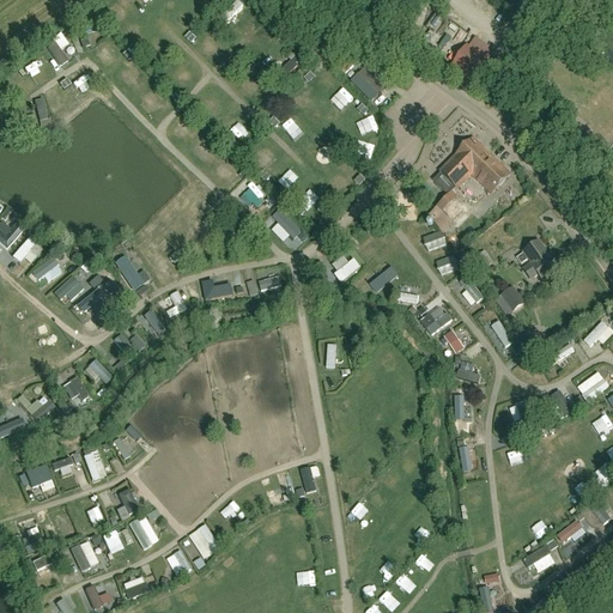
[(232,26),(228,22),(242,7),(236,1),(216,22),(226,32),(232,26)]
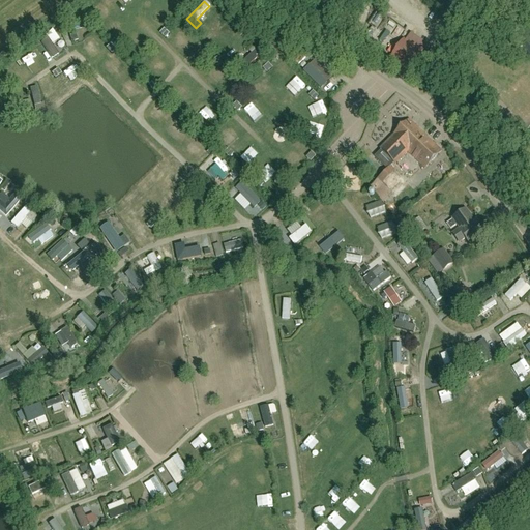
[(152,21),(162,28),(170,20),(160,11),(152,21)]
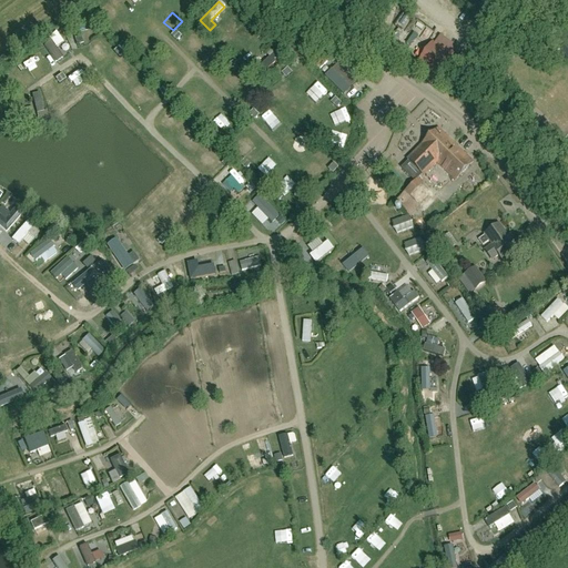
[(249,39),(254,32),(242,23),(237,30),(249,39)]
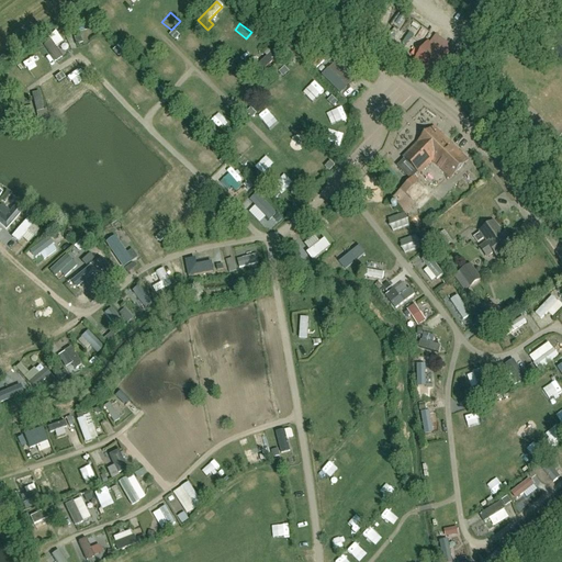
[(62,57),(58,53),(66,46),(54,31),(46,36),(49,40),(42,45),(56,62),(62,57)]
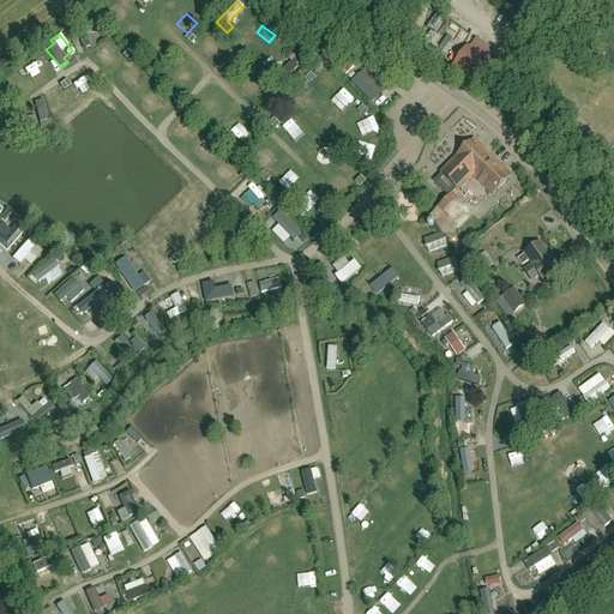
[(83,48),(89,46),(85,35),(79,37),(83,48)]
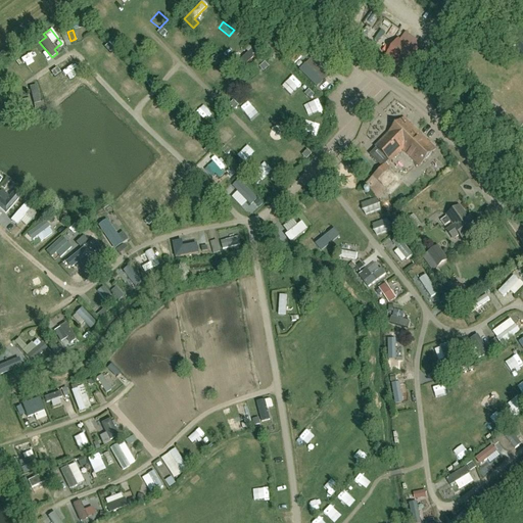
[(172,41),(183,46),(187,38),(176,33),(172,41)]
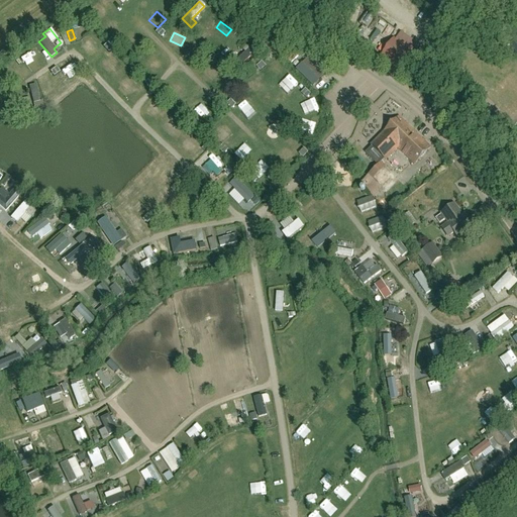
[(396,40),(383,60),(403,73),(416,55),(396,40)]
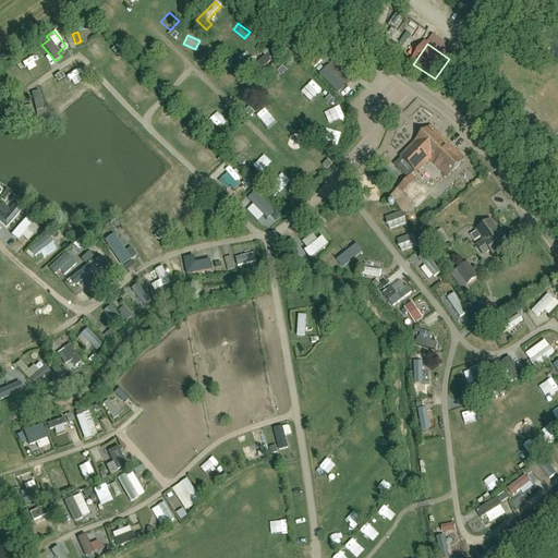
[(263,55),(264,56),(253,67),(259,72),(278,55),(270,47),(263,55)]
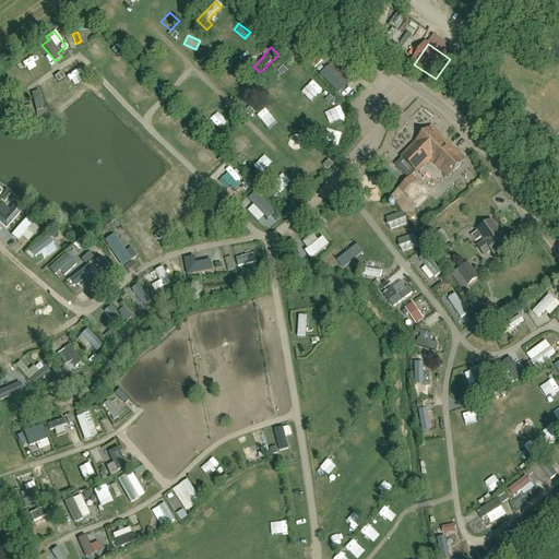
[(332,62),(319,74),(336,93),(349,80),(332,62)]
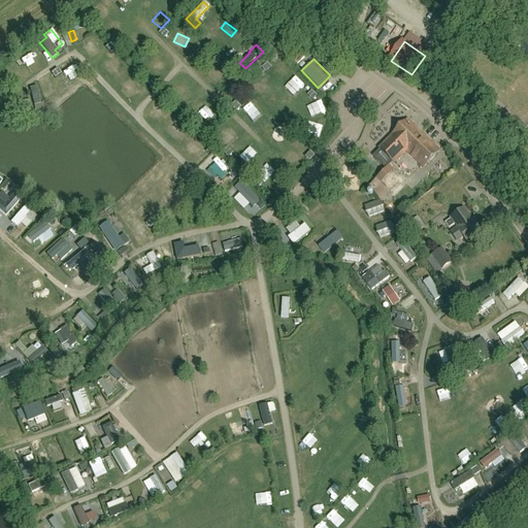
[(111,62),(104,69),(112,76),(119,68),(111,62)]
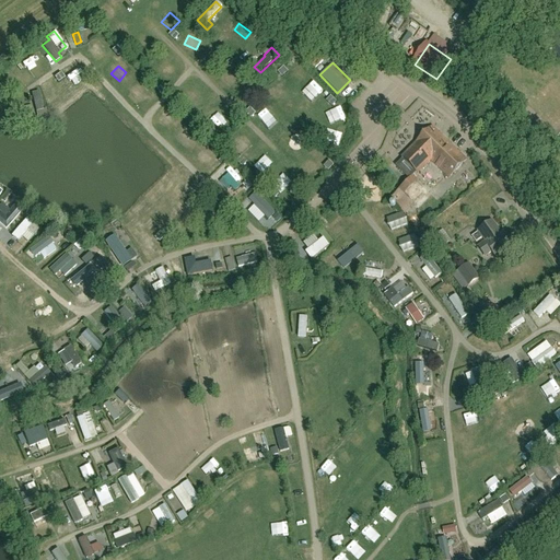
[(222,77),(230,85),(237,79),(230,70),(222,77)]
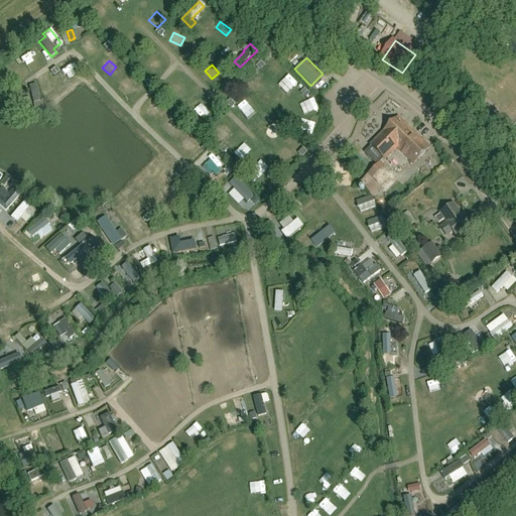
[(55,67),(49,70),(51,76),(58,73),(55,67)]
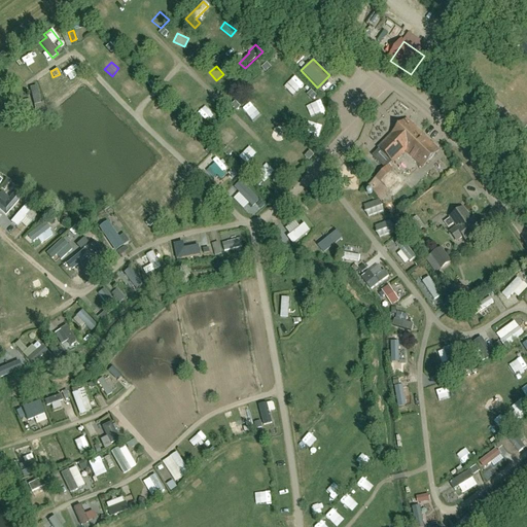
[(0,74),(9,89),(18,83),(8,69),(0,74)]
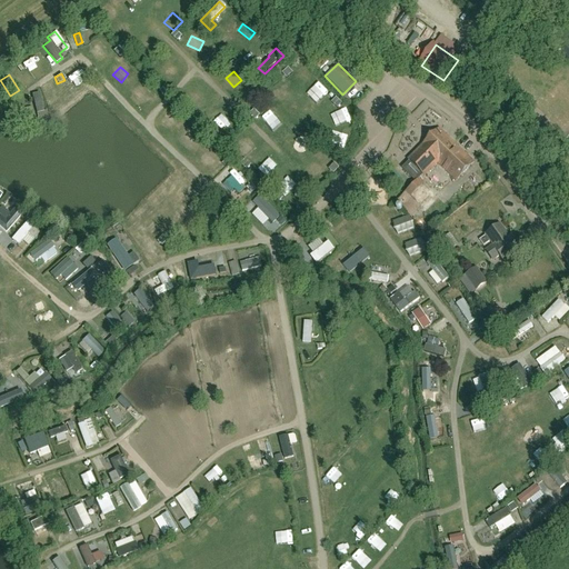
[(55,98),(67,93),(62,82),(51,87),(55,98)]
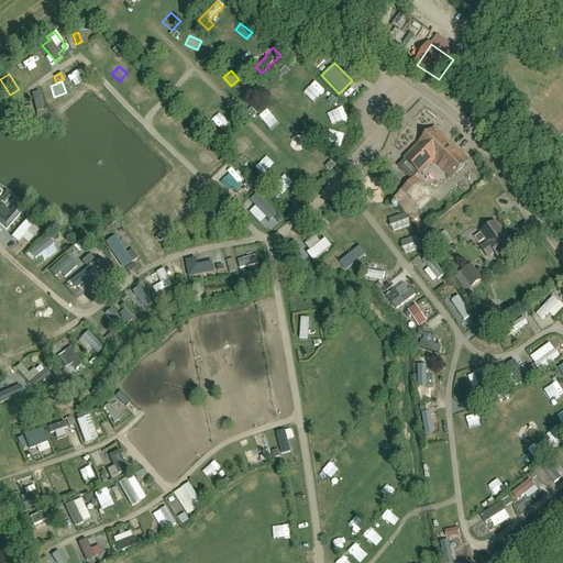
[(316,81),(304,92),(313,102),(326,91),(316,81)]
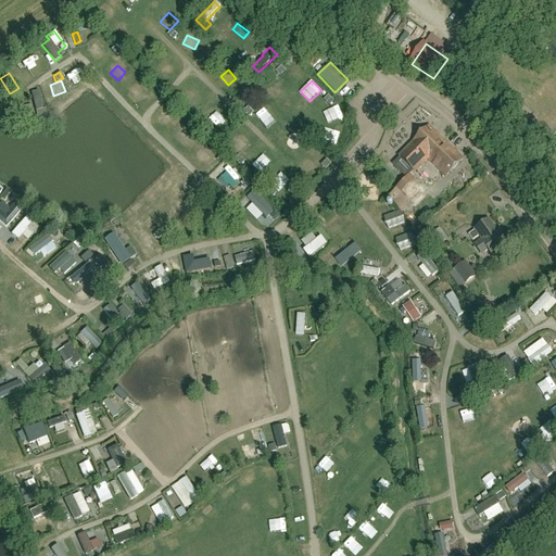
[(137,100),(147,96),(140,84),(131,88),(137,100)]
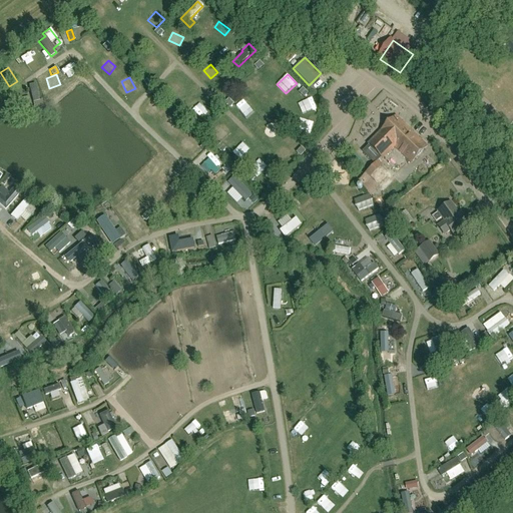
[(36,83),(28,84),(33,109),(40,108),(36,83)]
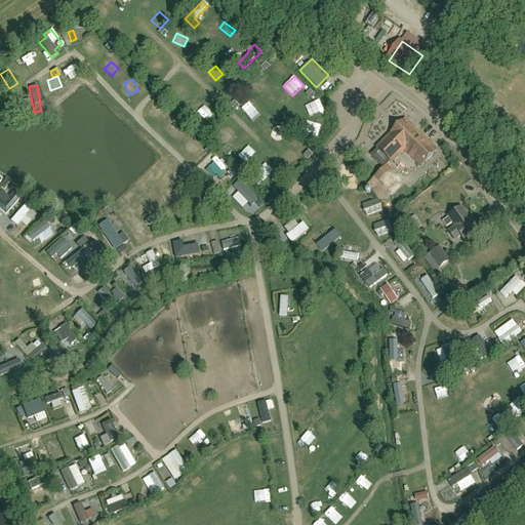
[(148,109),(155,116),(162,110),(154,103),(148,109)]
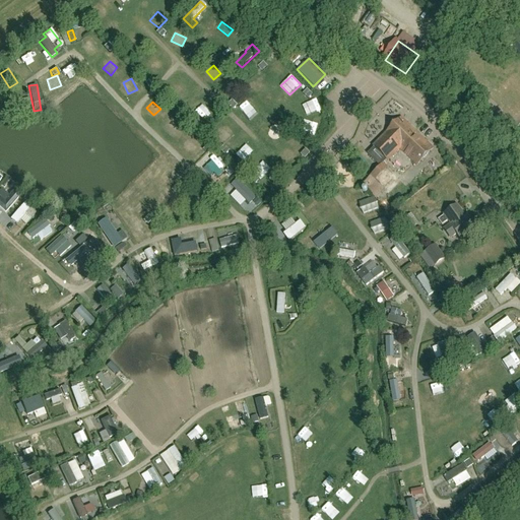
[(368,154),(367,155),(380,168),(383,165),(387,160),(388,161),(399,149),(415,167),(433,149),(430,147),(416,133),(401,118),(385,135),(384,135),(385,136),(374,146),(374,147),(374,148),(369,153),(368,154)]
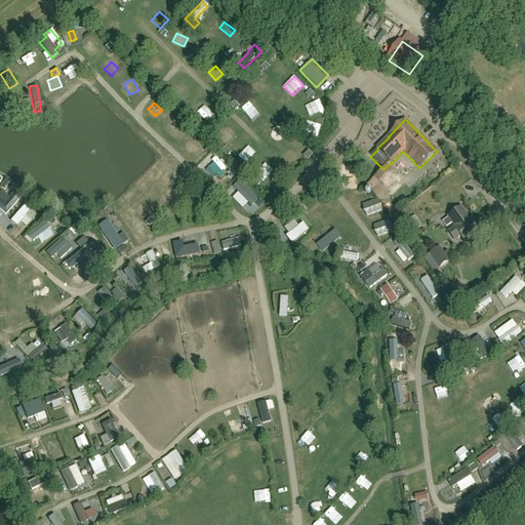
[(180,124),(173,131),(180,138),(188,132),(180,124)]
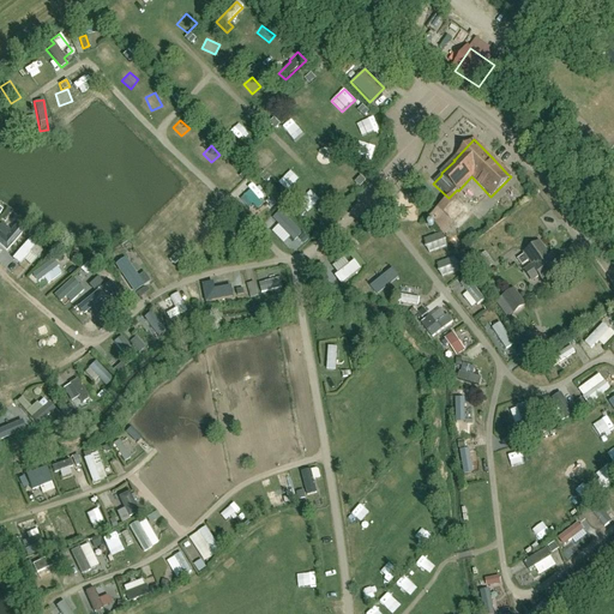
[(250,160),(259,170),(272,160),(264,149),(250,160)]
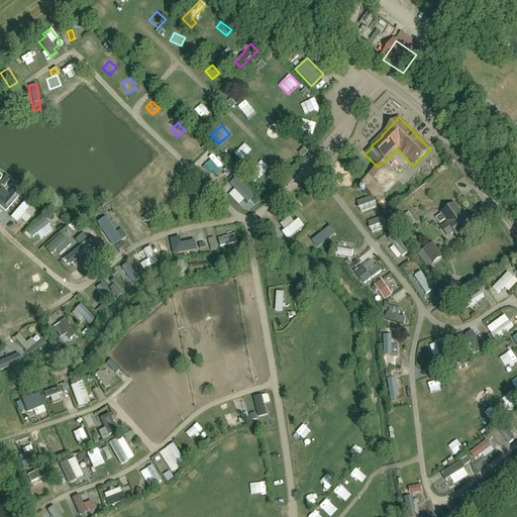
[(243,143),(233,153),(240,161),(250,150),(243,143)]
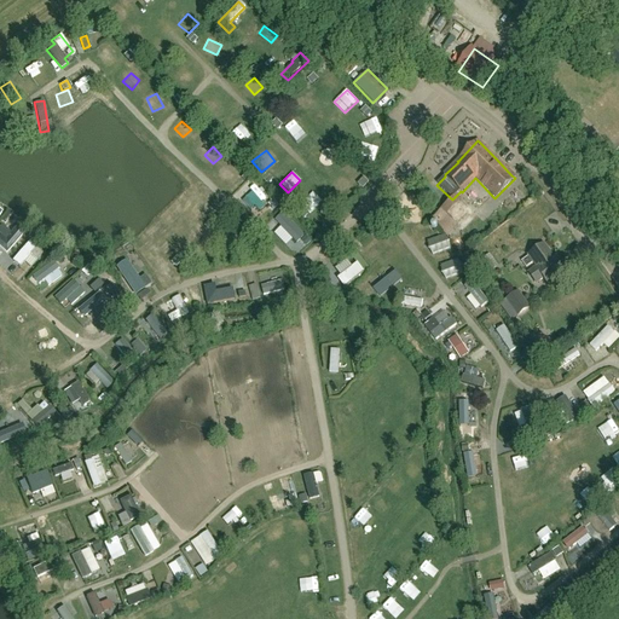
[(254,206),(258,209),(267,198),(254,186),(241,201),(250,209),(254,206)]
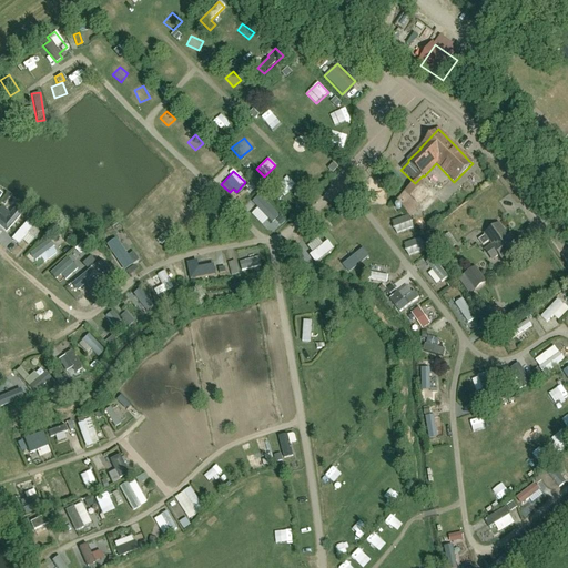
[(275,188),(284,196),(295,185),(287,176),(275,188)]
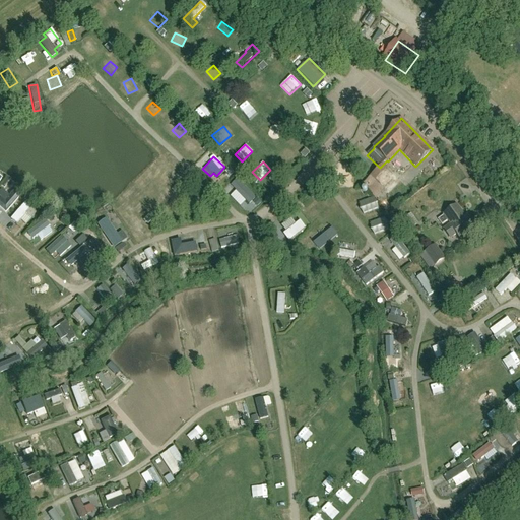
[(379,169),(371,177),(385,191),(393,183),(379,169)]
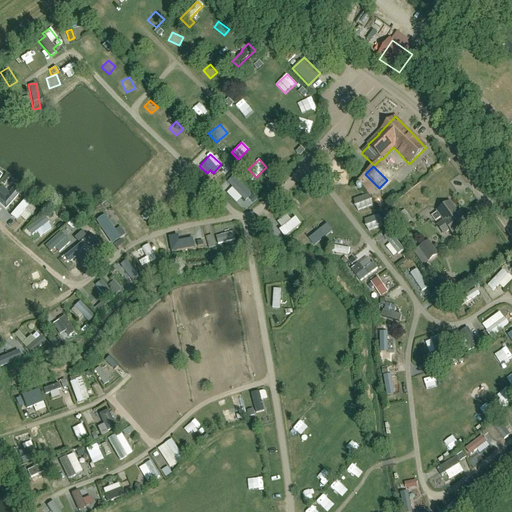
[(1,185),(0,185),(0,205),(15,221),(19,217),(23,221),(32,213),(26,206),(28,204),(23,198),(10,211),(6,207),(14,198),(1,185)]
